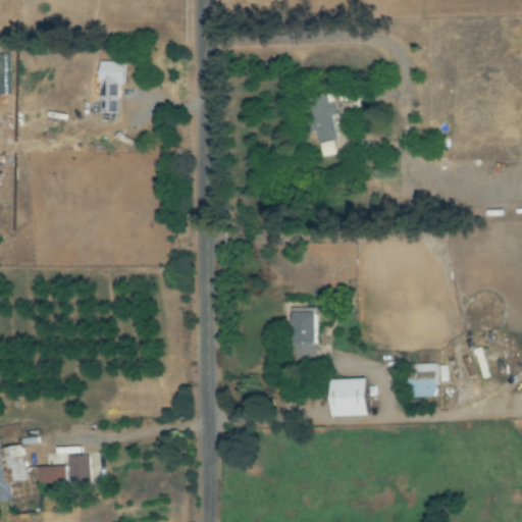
[(0,64),(10,64),(10,50),(0,49),(0,64)]
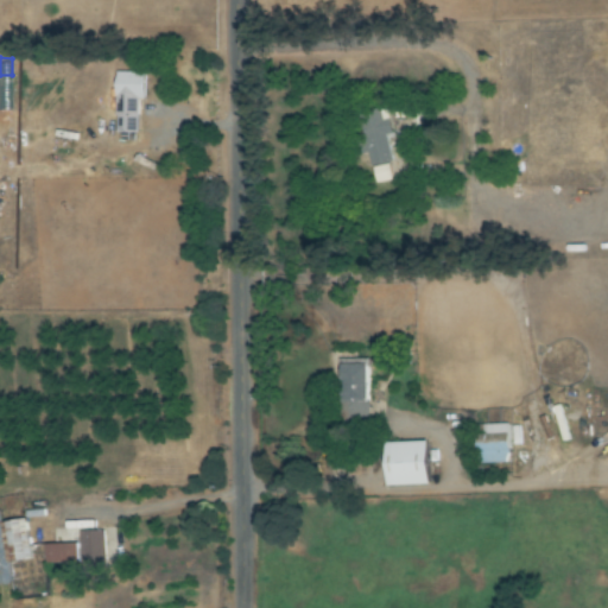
[(145,100),(146,73),(118,73),(115,134),(138,134),(139,100),(145,100)]
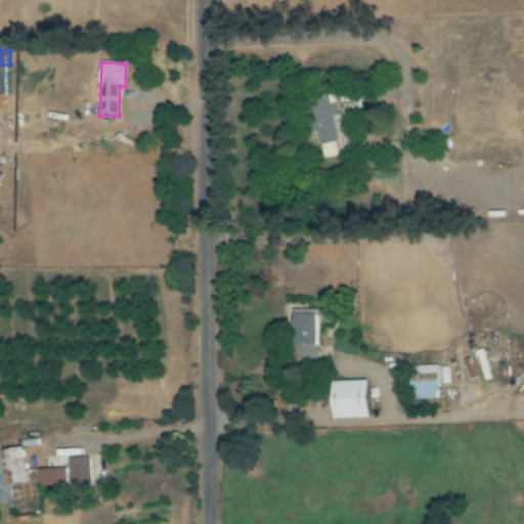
[(335,94),(312,98),(323,157),(333,156),(331,142),(339,140),(335,117),(339,116),(335,94)]
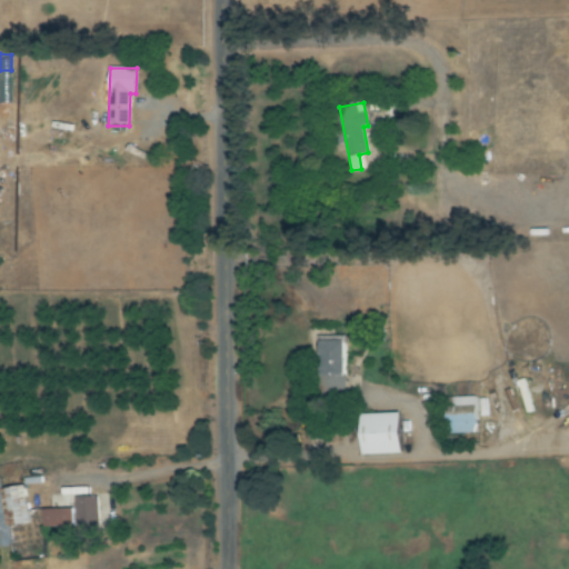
[(323,342),(325,392),(347,392),(346,342),(323,342)]
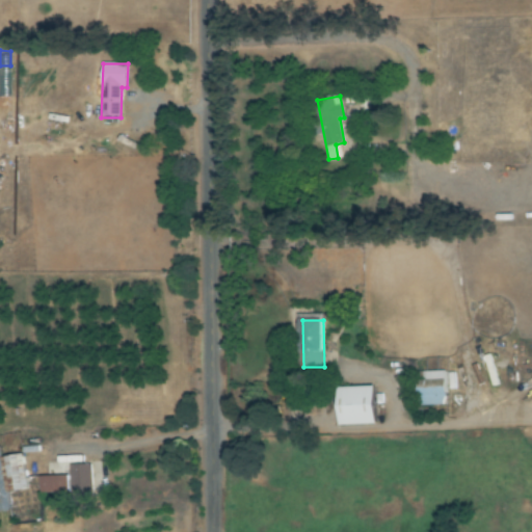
[(447,405),(447,386),(446,386),(446,371),(425,372),(425,389),(419,389),(419,406),(447,405)]
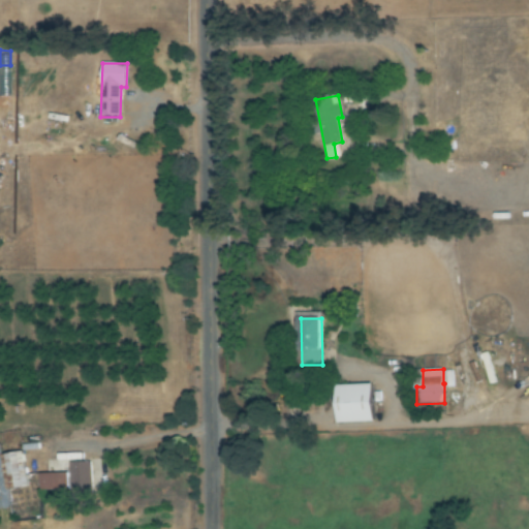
[(374,385),(336,386),(338,424),(375,423),(374,385)]
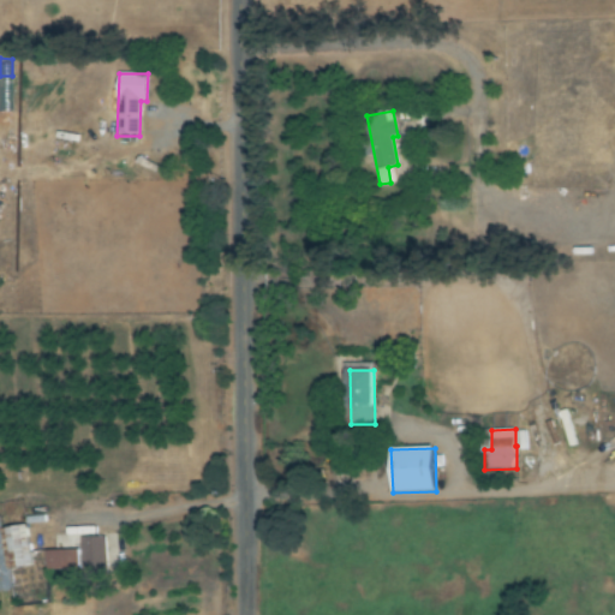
[(1,527),(0,518),(0,592),(12,591),(9,569),(33,567),(27,525),(1,527)]
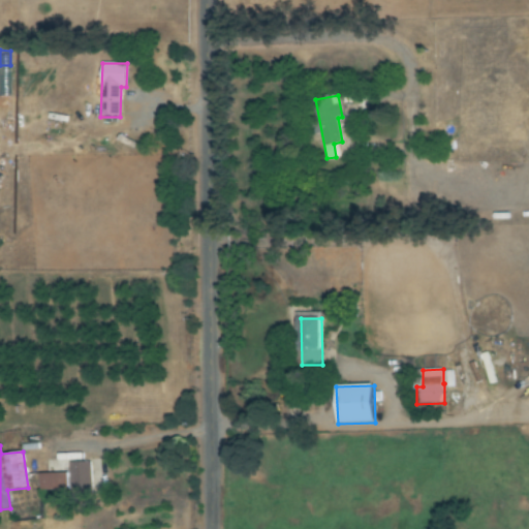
[(40,473),(40,491),(70,490),(70,495),(90,495),(89,462),(69,463),(69,473),(40,473)]
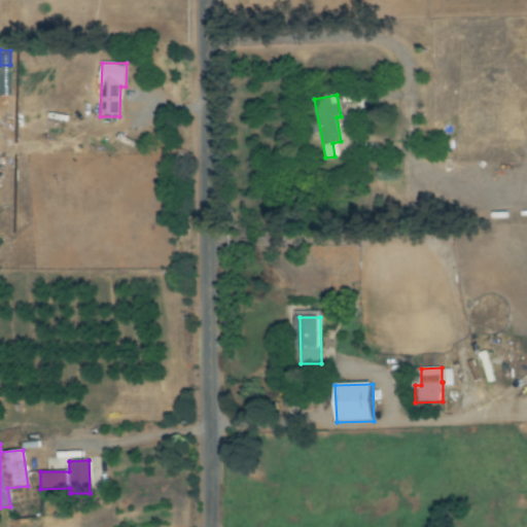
All buildings are outlined.
